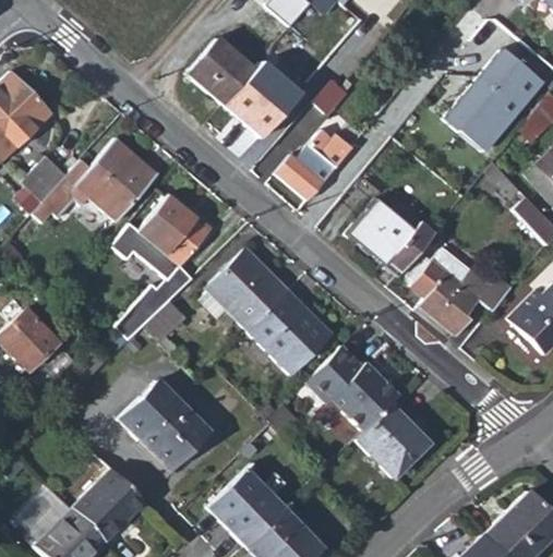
[(225,105),(255,70),(218,38),(188,73),(225,105)]
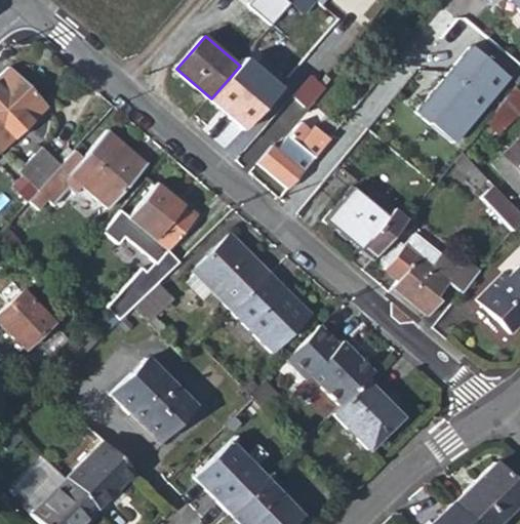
[(456,143),(511,77),(474,46),(420,112),(456,143)]
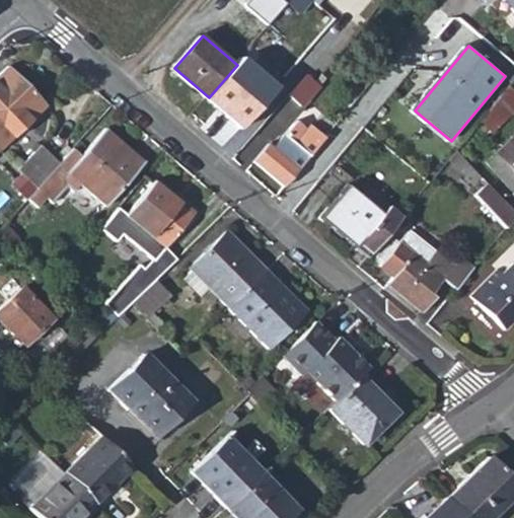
[(244,128),(279,87),(243,57),(237,65),(209,97),(244,128)]
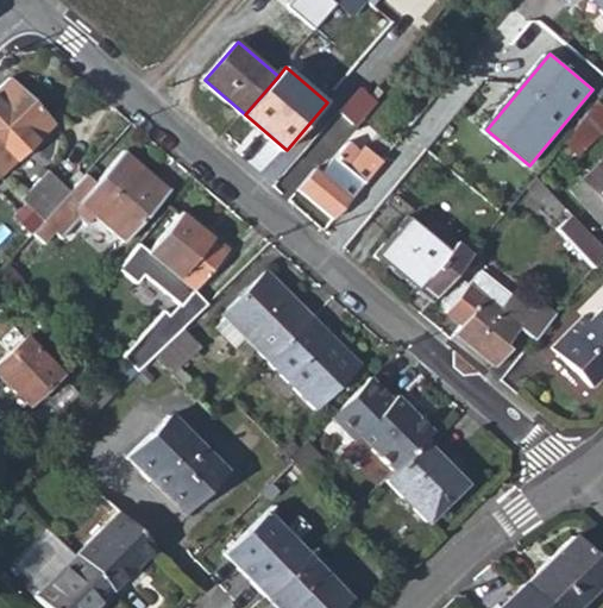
[(364,86),(376,96),(384,86),(374,76),(364,86)]
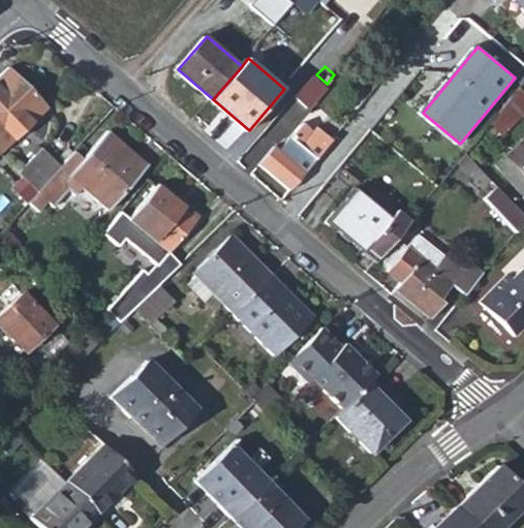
[(0,147),(3,151),(50,107),(12,67),(0,79),(0,147)]
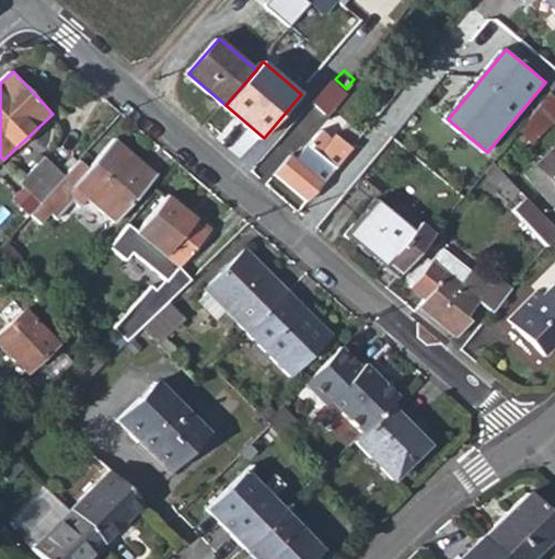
[(350,93),(346,89),(335,79),(315,103),(331,116),(350,93)]
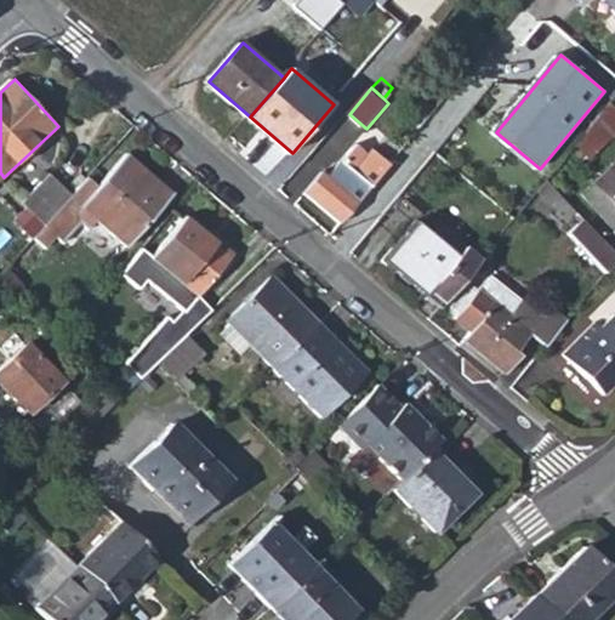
[(611,140),(614,137),(614,102),(613,101),(594,123),(611,140)]
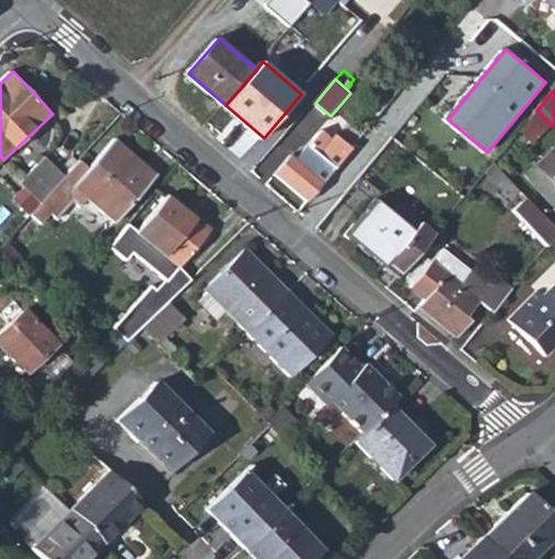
[(523,128),(535,140),(552,126),(536,111),(523,128)]
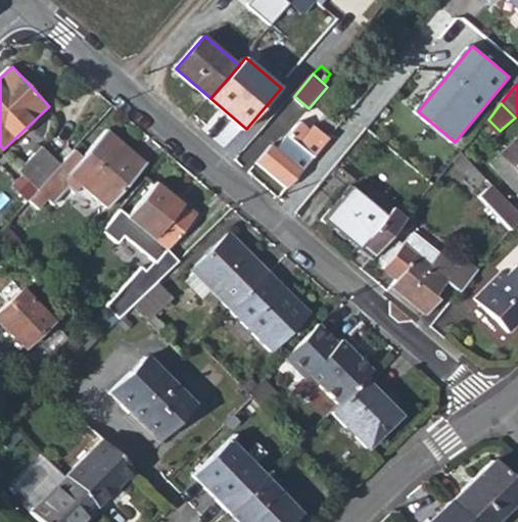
[(291,187),(332,138),(316,125),(301,143),(291,134),(281,148),(276,145),(262,161),(291,187)]
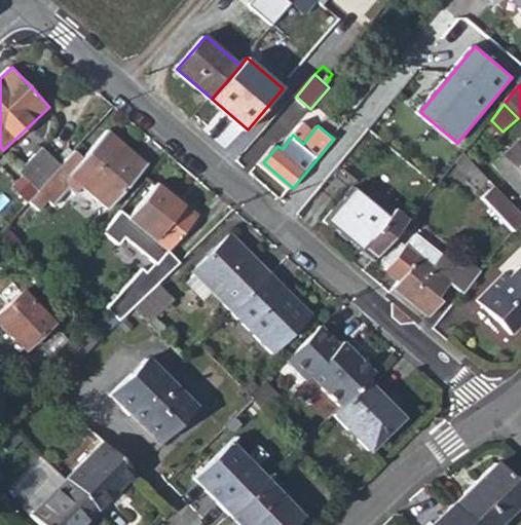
[(111,209),(150,163),(110,129),(86,158),(77,150),(63,165),(41,190),(32,201),(42,211),(50,200),(57,205),(71,188),(78,194),(85,186),(111,209)]
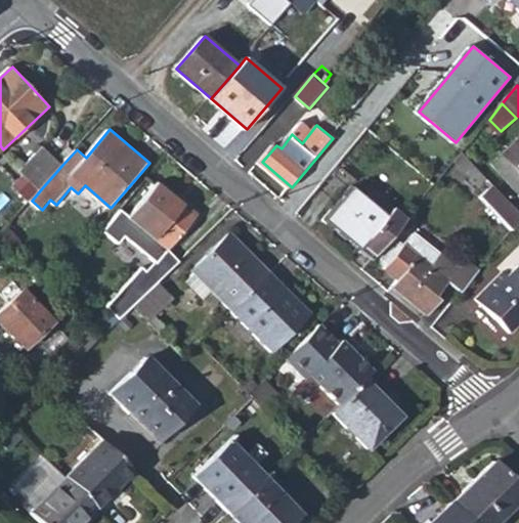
[(518,140),(494,163),(518,189),(518,140)]
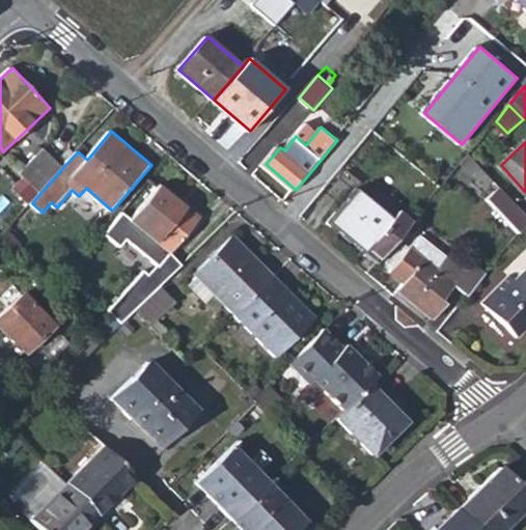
[(42,192),(63,167),(45,148),(23,172),(42,192)]
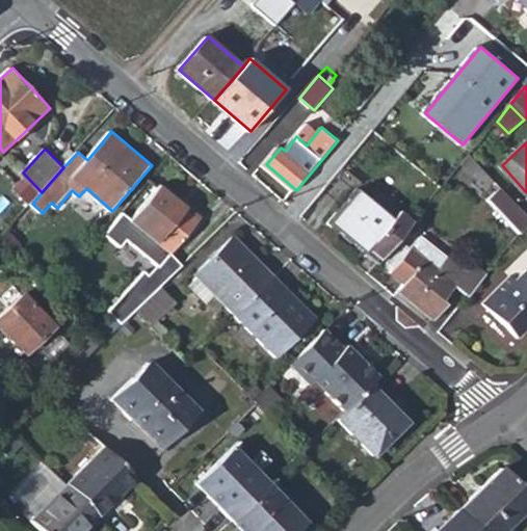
[(465,161),(495,195),(504,187),(471,153),(465,161)]
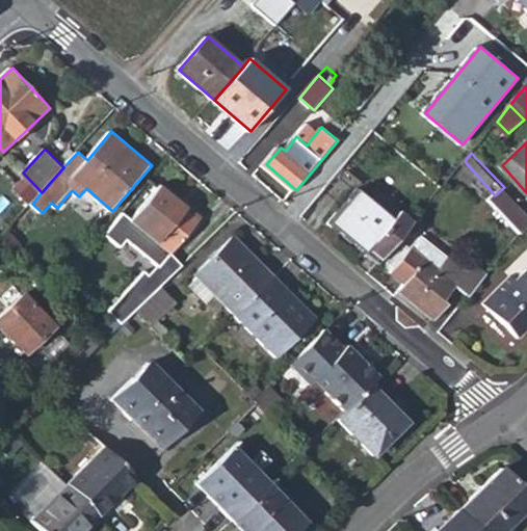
[(378,193),(414,222),(421,213),(379,179),(361,189),(372,198),(378,193)]
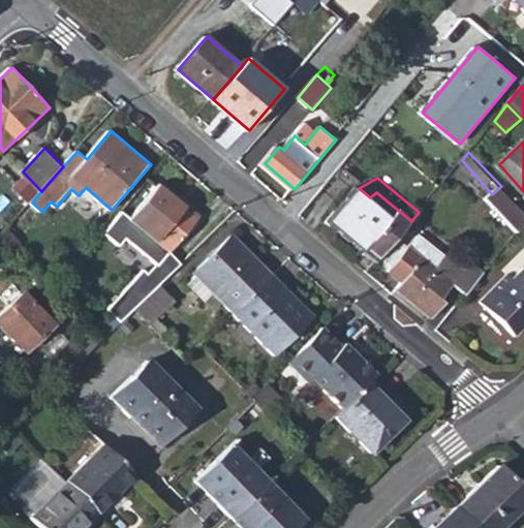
[(202,217),(161,183),(131,219),(123,212),(106,231),(124,246),(129,239),(162,265),(172,253),(202,217)]
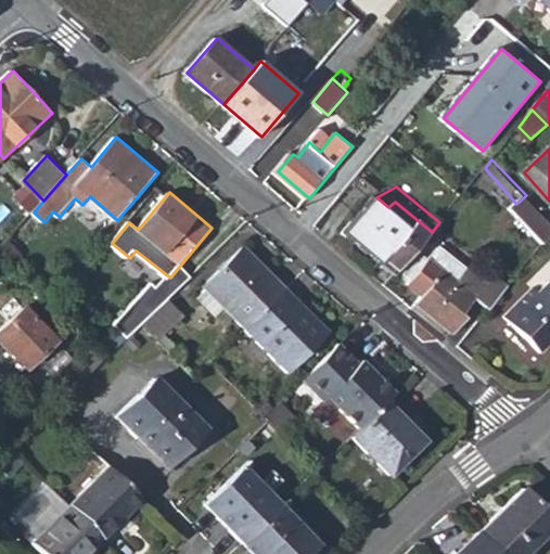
[(546,244),(549,240),(549,221),(526,195),(516,204),(513,207),(546,244)]
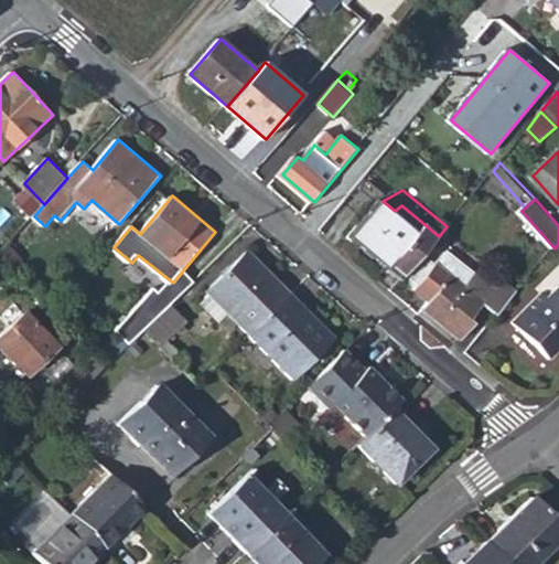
[(401,205),(395,211),(383,201),(352,237),(371,253),(375,248),(378,252),(406,275),(439,236),(401,205)]
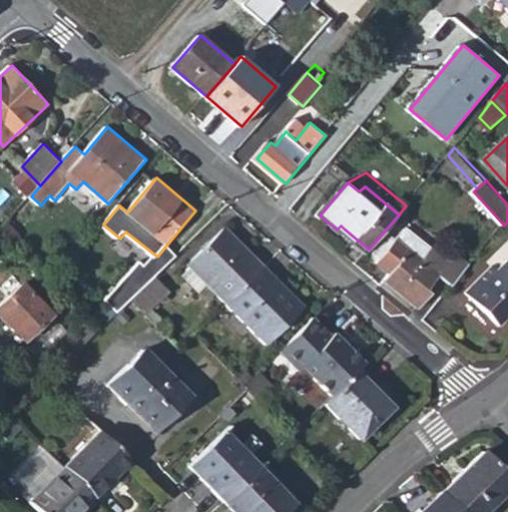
[(9,223),(0,232),(11,242),(19,234),(9,223)]
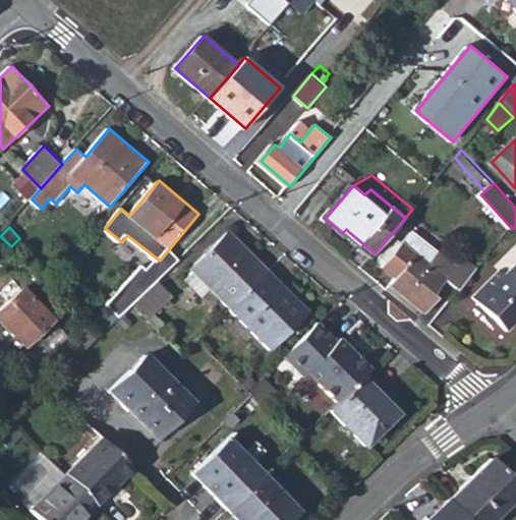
[(233,308),(271,272),(230,231),(192,268),(195,272),(187,280),(205,297),(214,289),(222,298),(233,308)]
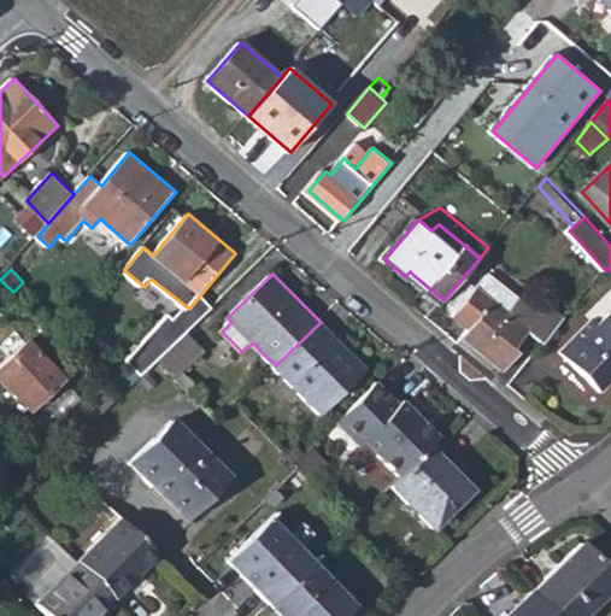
[(568,318),(532,288),(522,300),(491,274),(479,288),(456,316),(473,329),(465,338),(506,371),(521,355),(516,351),(530,332),(546,345),(568,318)]
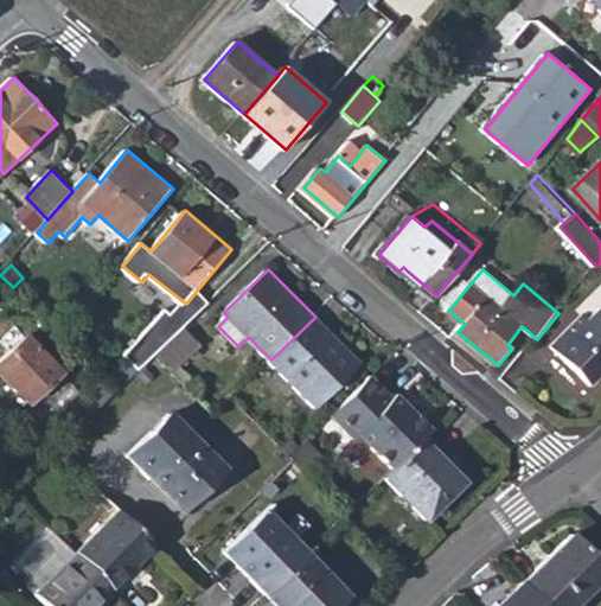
[(441,305),(448,311),(471,284),(464,278),(441,305)]
